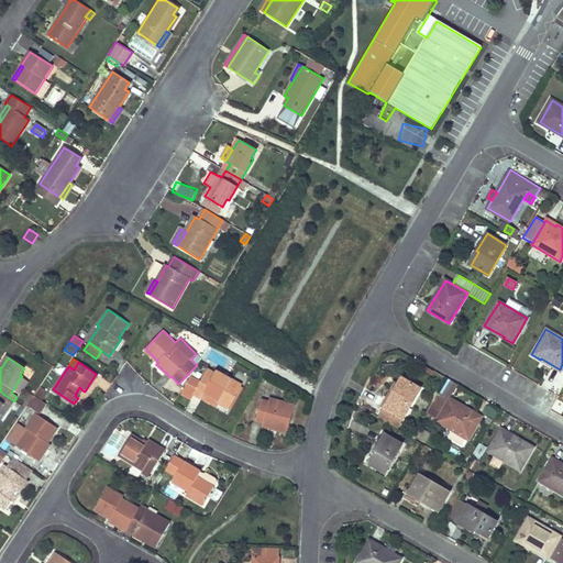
[(241,385),(216,371),(214,373),(207,370),(200,383),(190,377),(179,396),(189,401),(194,394),(201,398),(205,392),(219,399),(217,403),(228,408),(241,385)]
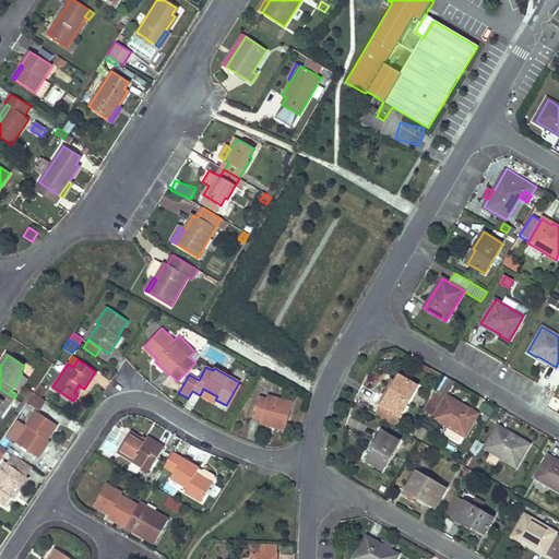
[(419,384),(400,373),(392,387),(390,385),(380,404),(401,416),(419,384)]
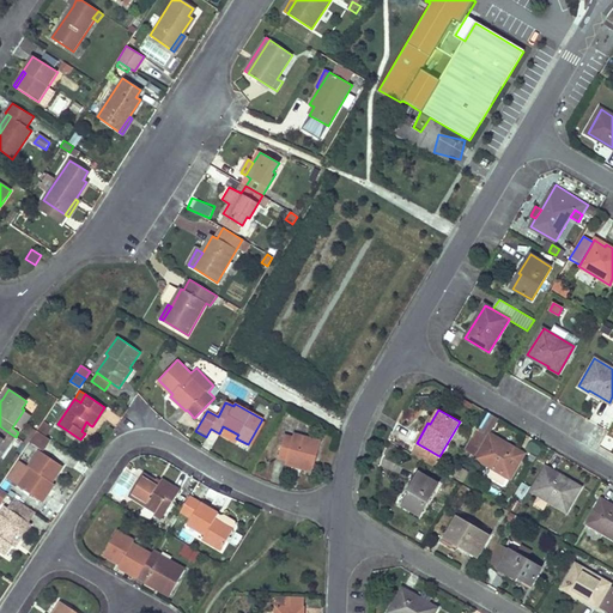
[(490,414),(480,431),(490,436),(490,434),(499,419),(490,414)]
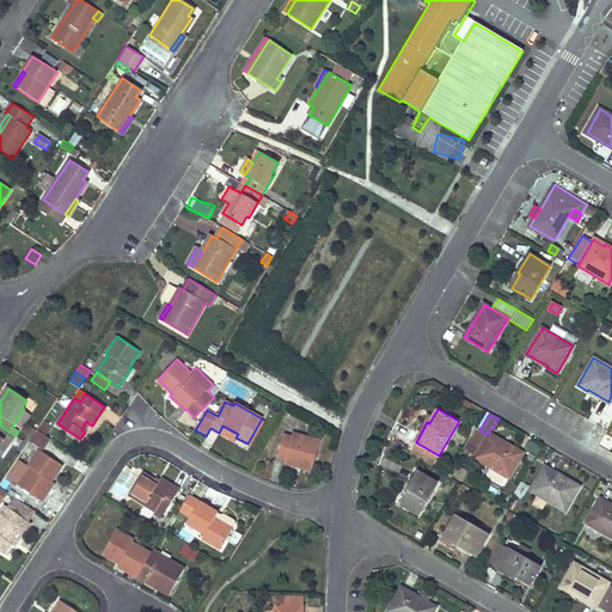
[(476,456),(475,458),(509,477),(510,476),(520,481),(531,463),(521,457),(524,453),(507,444),(512,435),(496,426),(491,434),(489,433),(489,435),(476,456)]
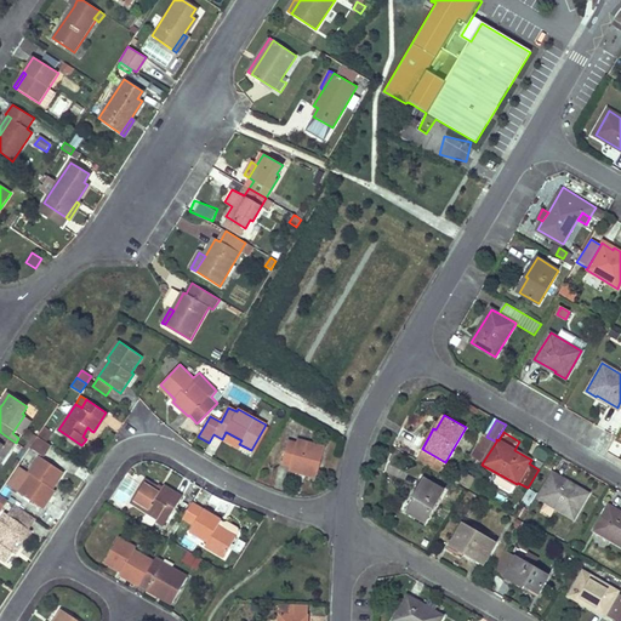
[(483,462),(496,442),(486,437),(483,434),(471,455),(483,462)]
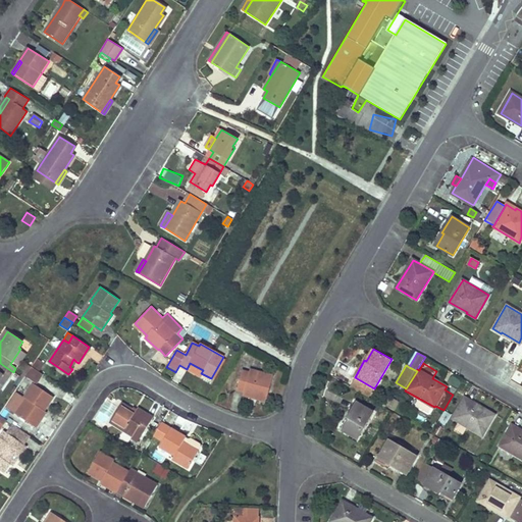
[(43,373),(32,366),(25,375),(37,382),(43,373)]
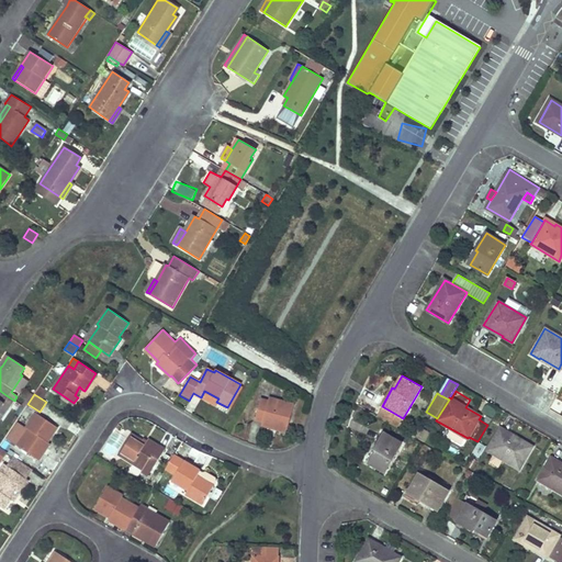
[(268,401),(261,398),(256,419),(262,420),(261,425),(287,431),(294,405),(269,398),(268,401)]
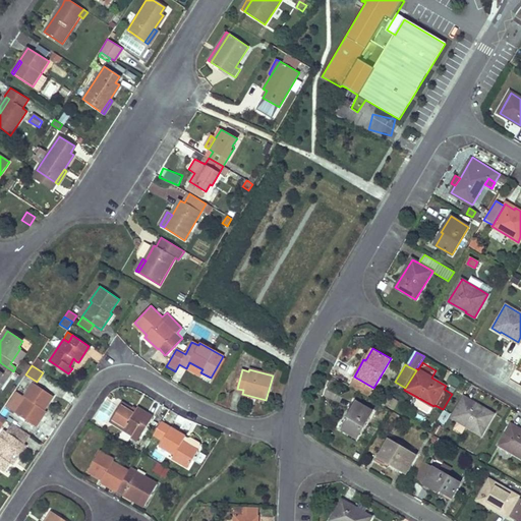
[(373,388),(354,377),(349,386),(368,397),(373,388)]
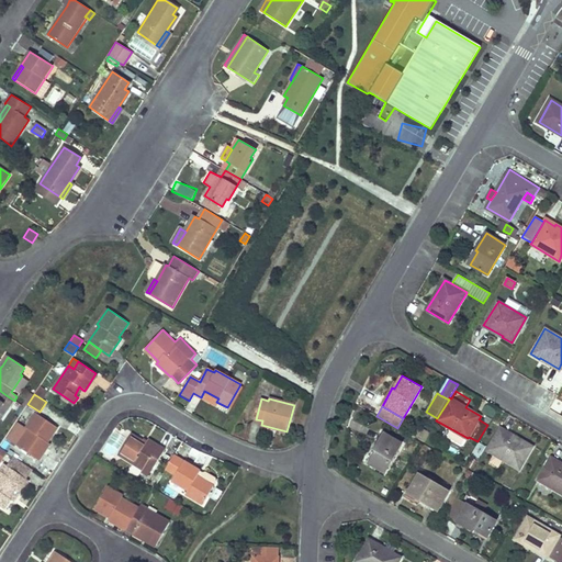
[(57,427),(36,414),(26,428),(20,423),(8,439),(38,460),(49,444),(47,441),(57,427)]
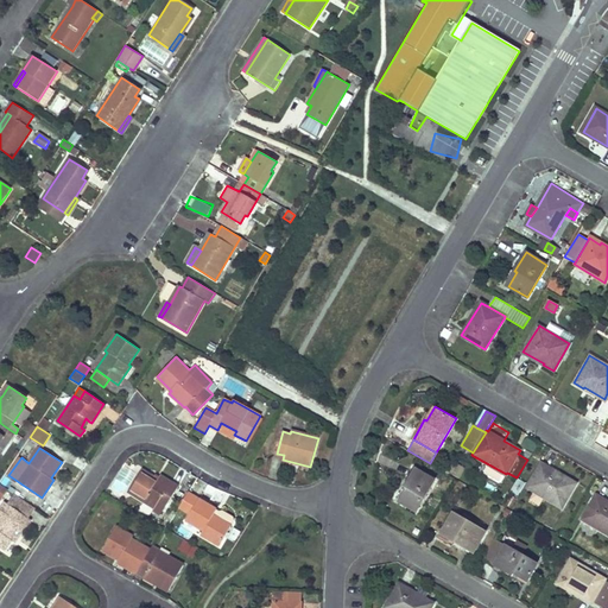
[(575,482),(542,462),(527,487),(561,506),(575,482)]
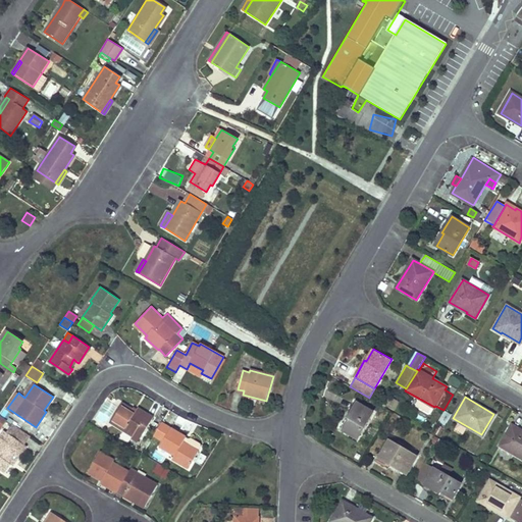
[(372,411),(356,401),(347,418),(350,419),(344,431),(356,438),(372,411)]
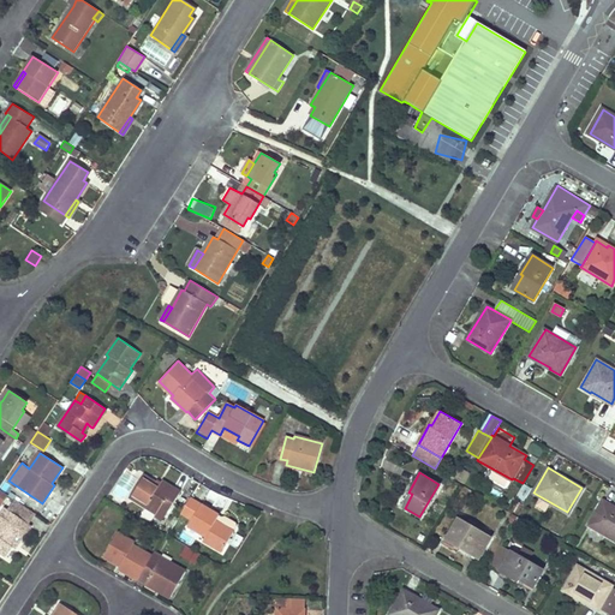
[(159,483),(143,473),(130,497),(157,514),(160,511),(166,514),(180,491),(162,479),(159,483)]
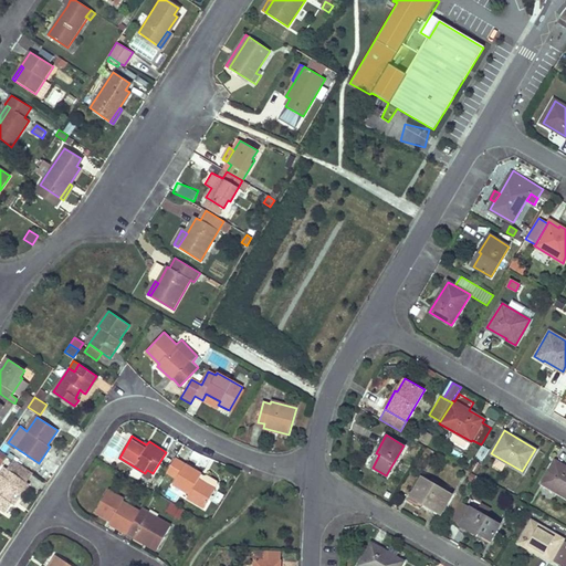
[(482,460),(489,451),(482,446),(475,456),(482,460)]
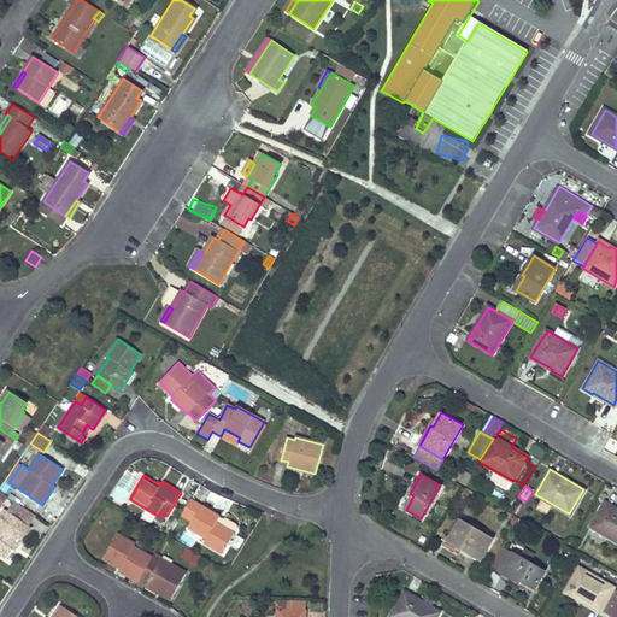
[(192,521),(203,505),(192,498),(183,511),(182,515),(192,521)]
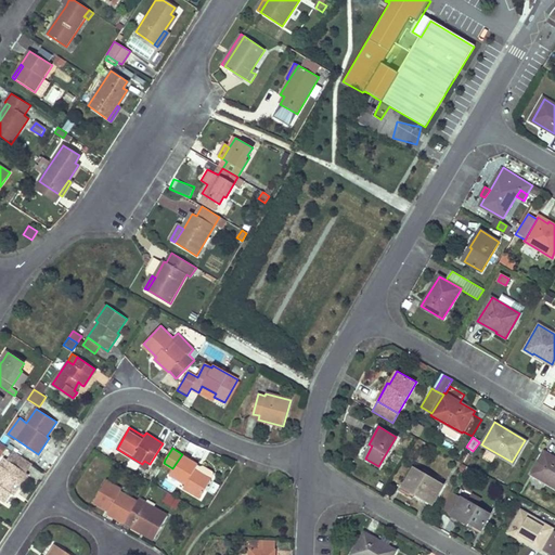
[(7,460),(26,473),(33,463),(13,450),(7,460)]
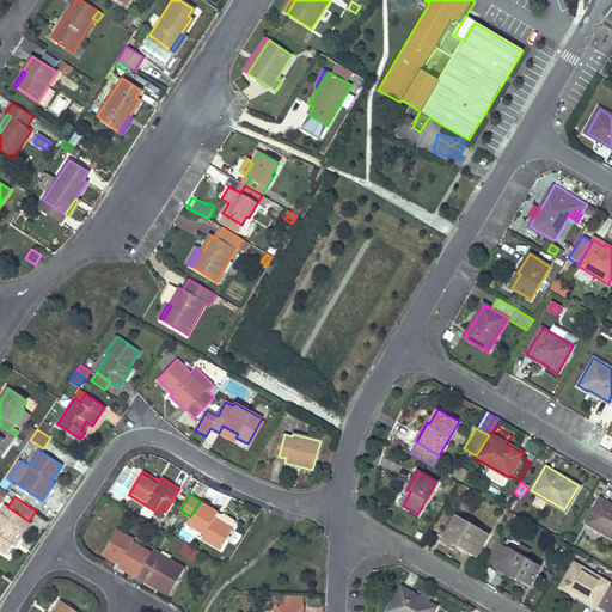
[(611,505),(599,497),(586,521),(611,537),(611,505)]
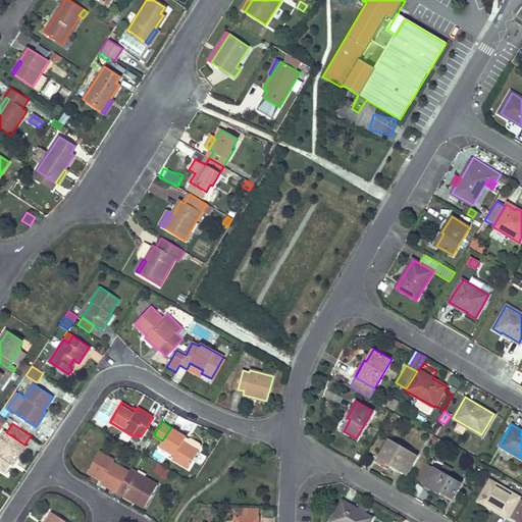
[(190,438),(171,427),(162,440),(160,445),(174,454),(172,458),(188,467),(198,451),(200,447),(200,442),(192,437),(190,438)]
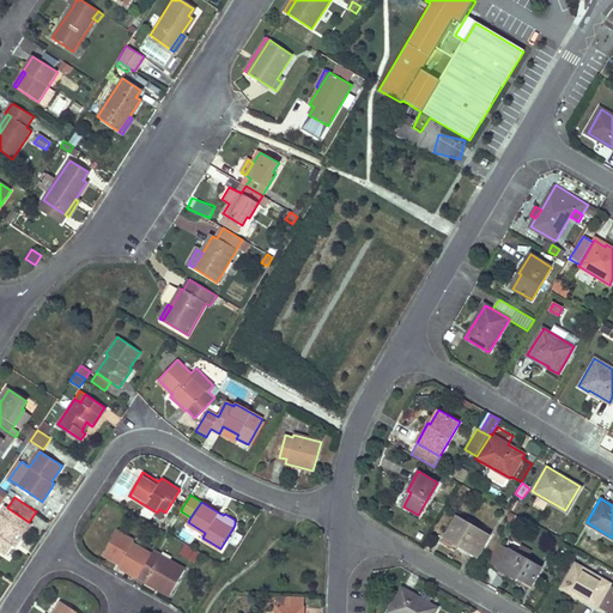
[(0,551),(5,554),(13,544),(16,545),(31,523),(29,522),(7,508),(6,507),(0,515),(0,514),(0,551)]
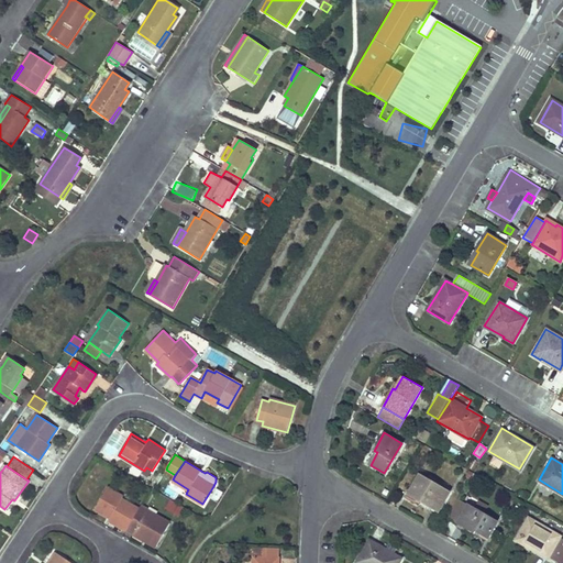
[(450,490),(419,473),(408,492),(421,499),(420,501),(438,511),(450,490)]
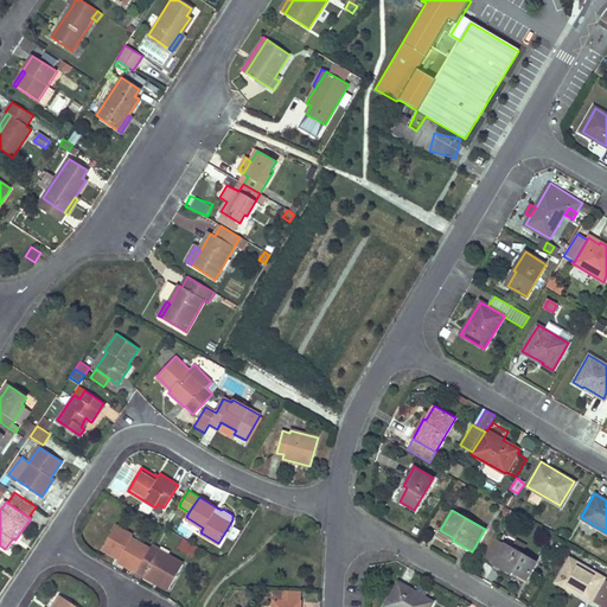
[(133,535),(116,525),(102,548),(119,558),(117,561),(135,572),(138,569),(149,548),(132,537),(133,535)]
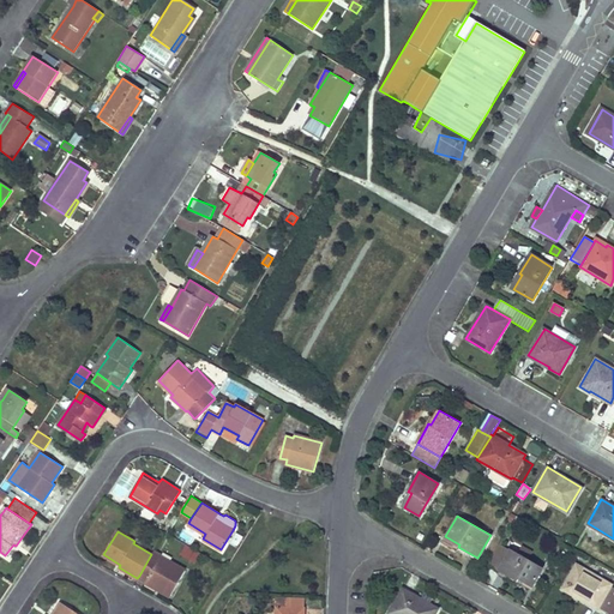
[(182,543),(178,557),(197,564),(203,552),(182,543)]
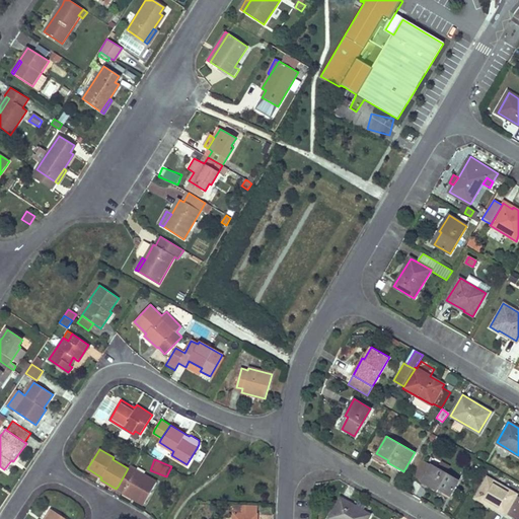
[(421,482),(432,463),(425,459),(414,477),(421,482)]
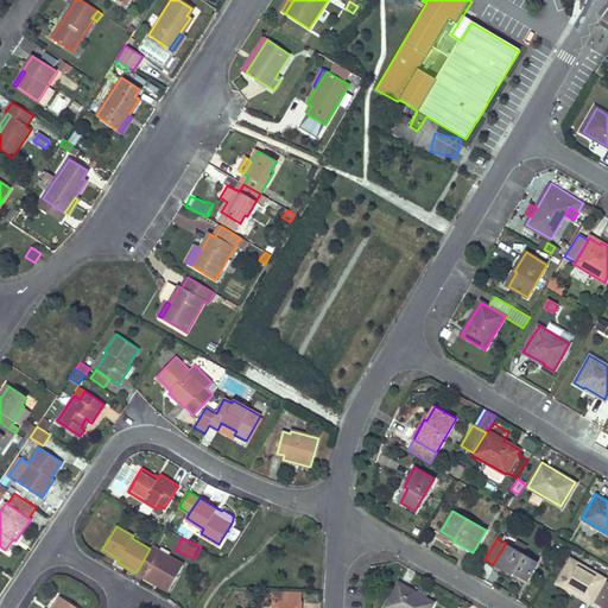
[(607,548),(595,540),(590,548),(603,555),(607,548)]
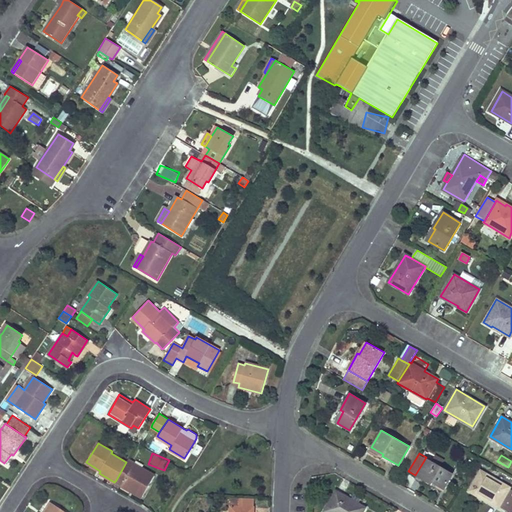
[(453,473),(426,457),(415,475),(431,485),(434,481),(444,487),(453,473)]
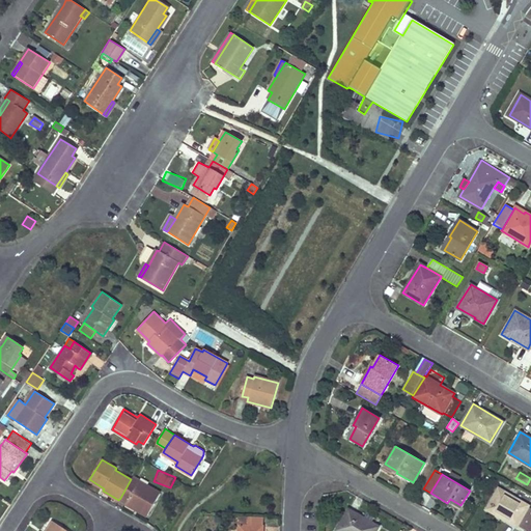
[(145,516),(160,493),(138,480),(137,483),(131,479),(120,498),(127,501),(124,504),(145,516)]
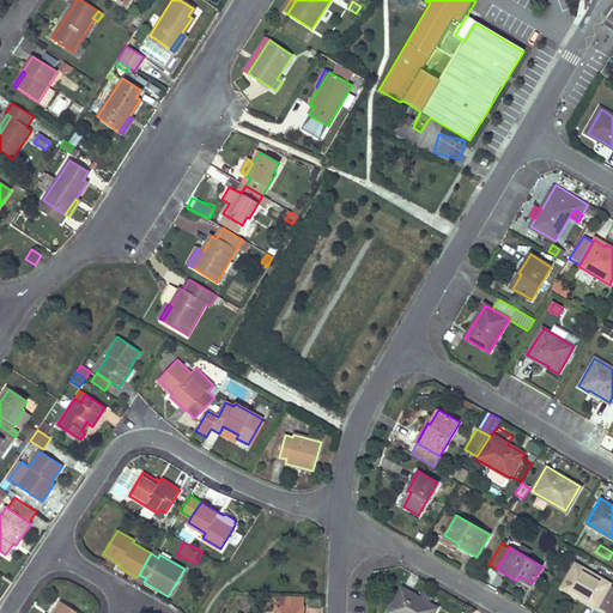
[(608,611),(612,601),(612,586),(611,584),(612,583),(577,563),(563,587),(598,607),(599,605),(608,611)]
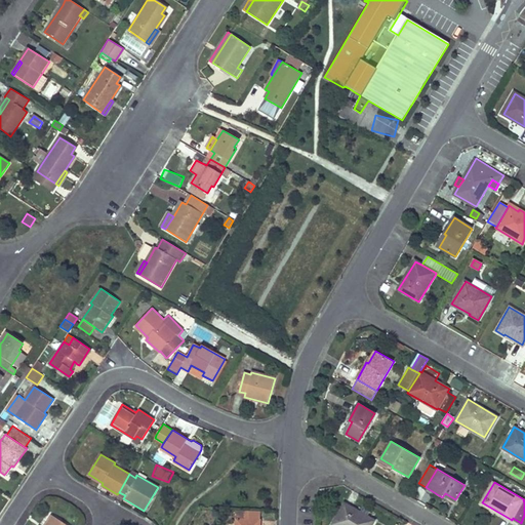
[(360,512),(346,503),(332,524),(333,524),(372,524),(375,521),(369,517),(360,512)]
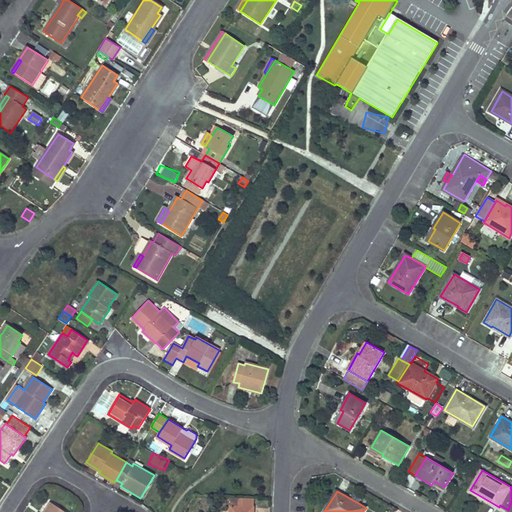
[(363,499),(354,494),(351,499),(360,504),(363,499)]
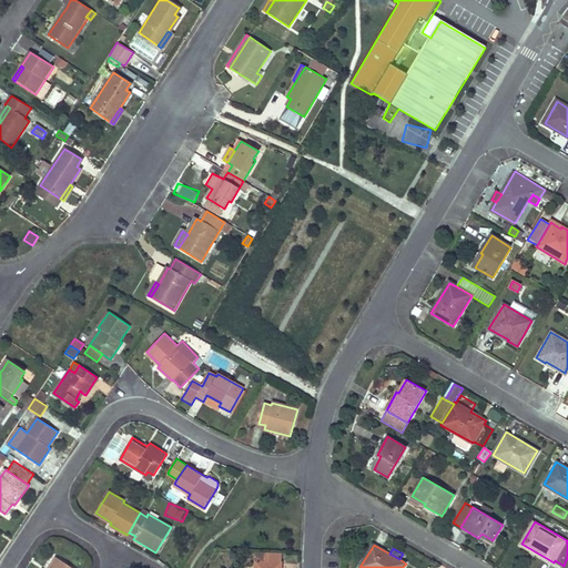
[(264,563),(256,561),(255,567),(281,567),(282,564),(280,564),(281,556),(265,554),(264,563)]
